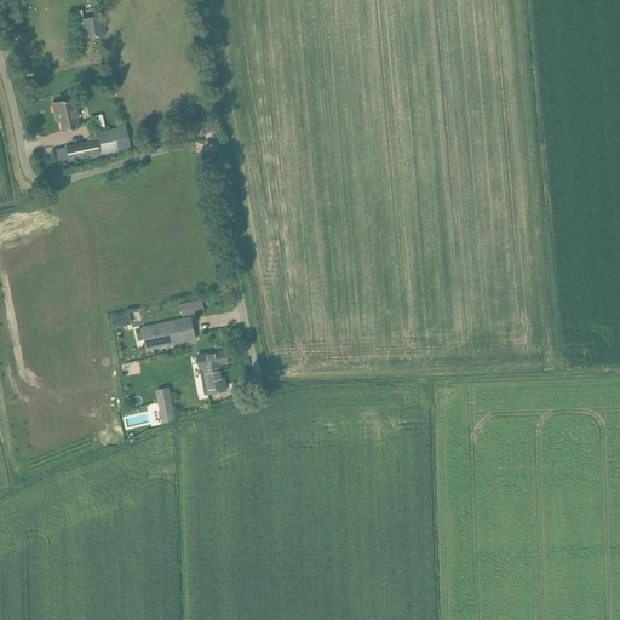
[(73,39),(105,35),(103,16),(70,21),(73,39)]
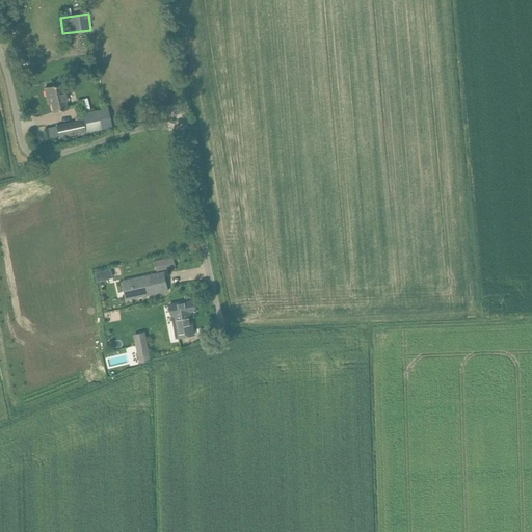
[(54,112),(67,109),(64,102),(69,101),(64,84),(45,88),(47,99),(51,98),(54,112)]
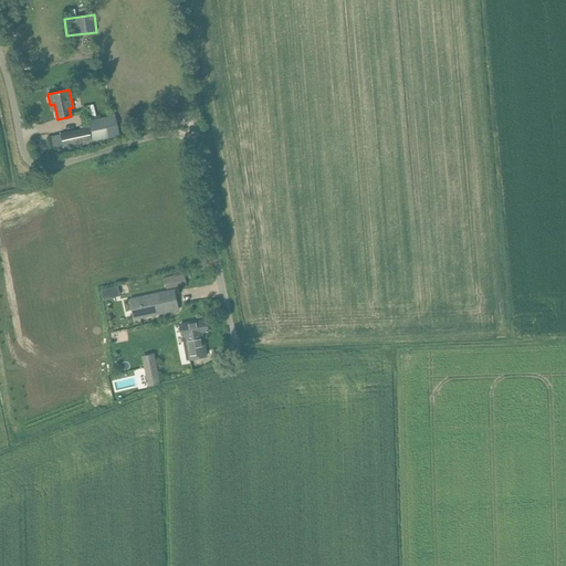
[(95,115),(93,104),(82,107),(85,117),(95,115)]
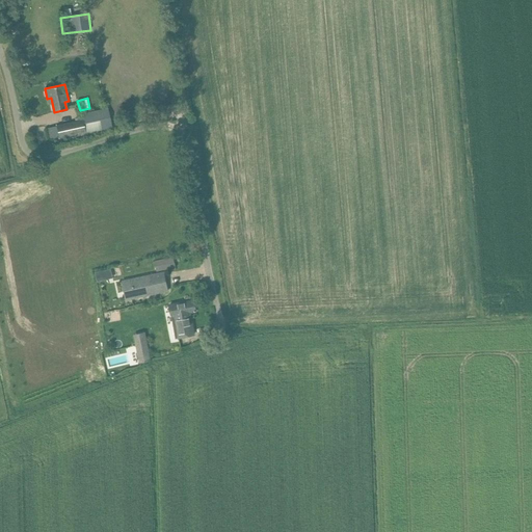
[(75,122),(57,126),(59,137),(75,134),(77,142),(87,140),(86,136),(85,132),(87,131),(85,120),(75,122)]
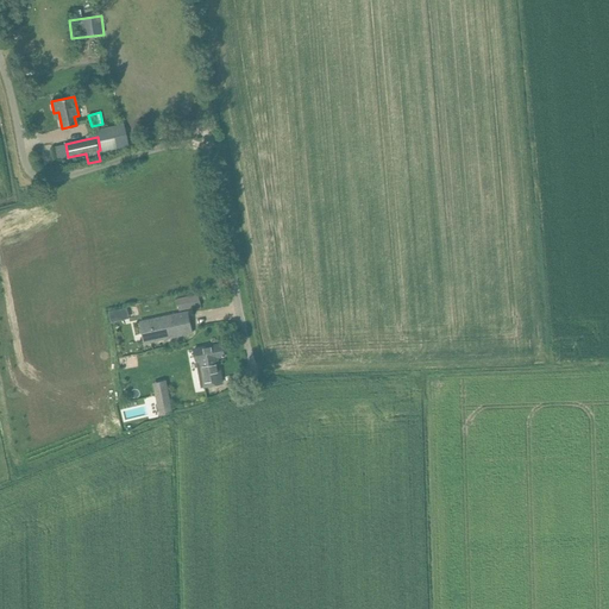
[(56,159),(67,157),(63,144),(52,148),(56,159)]
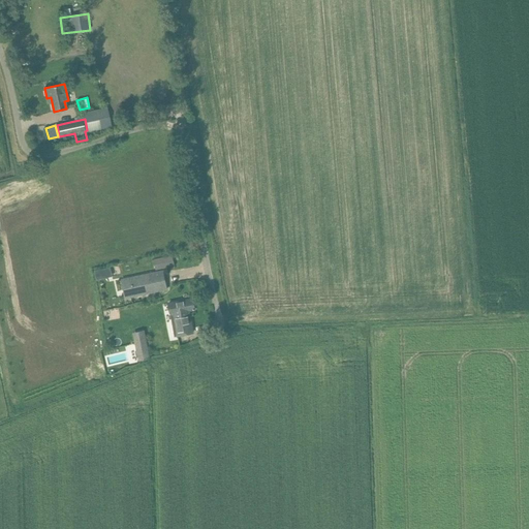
[(173,255),(154,259),(156,270),(175,266),(173,255)]
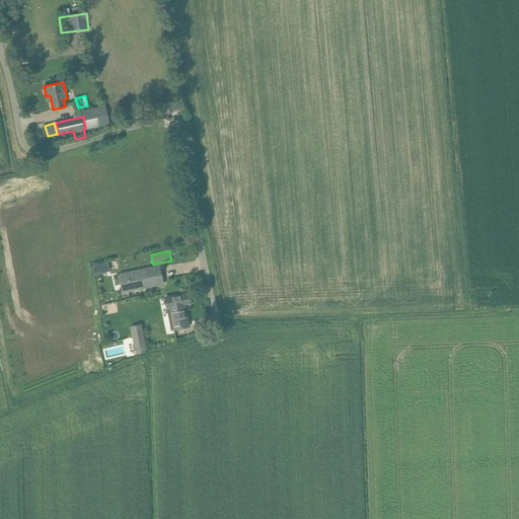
[(93,265),(95,275),(112,271),(108,262),(93,265)]
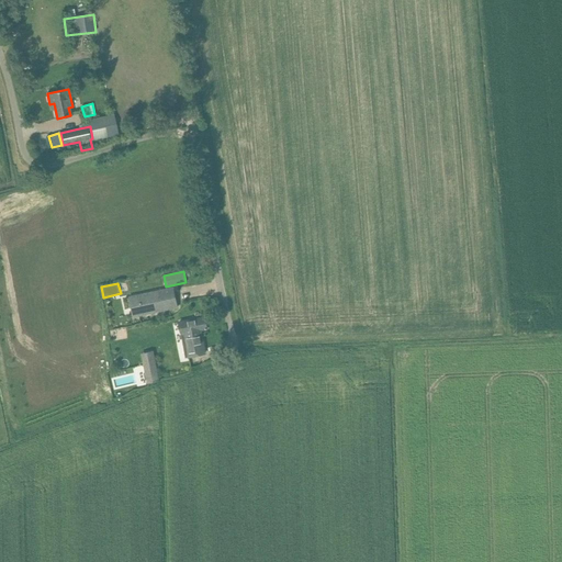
[(172,288),(130,296),(134,317),(177,307),(172,288)]
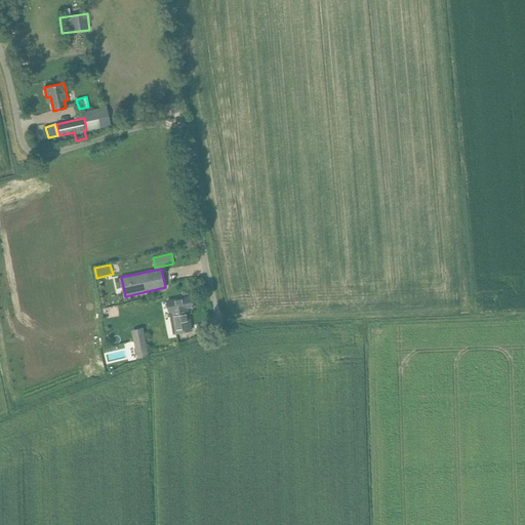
[(175,299),(167,301),(168,310),(170,317),(173,334),(175,333),(191,330),(188,308),(193,307),(192,296),(183,298),(175,299)]
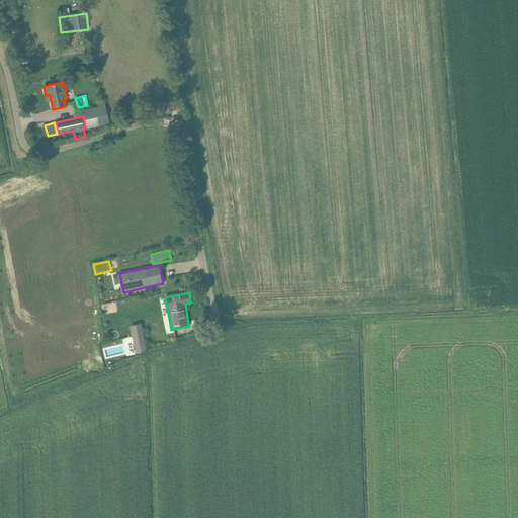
[(142,323),(131,325),(136,353),(147,351),(142,323)]
